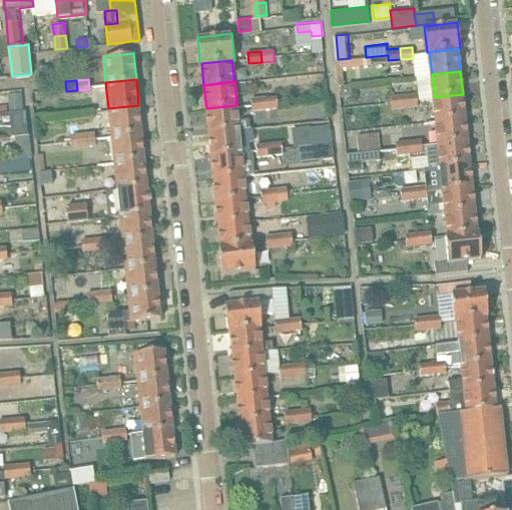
[(22,91),(9,92),(10,109),(23,108),(22,91)]
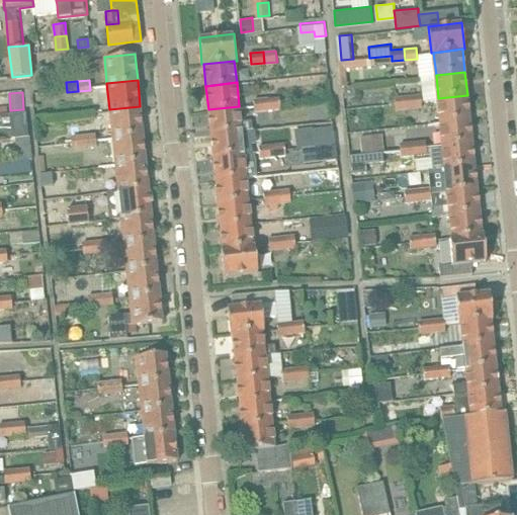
[(422,94),(410,95),(411,106),(423,105),(422,94)]
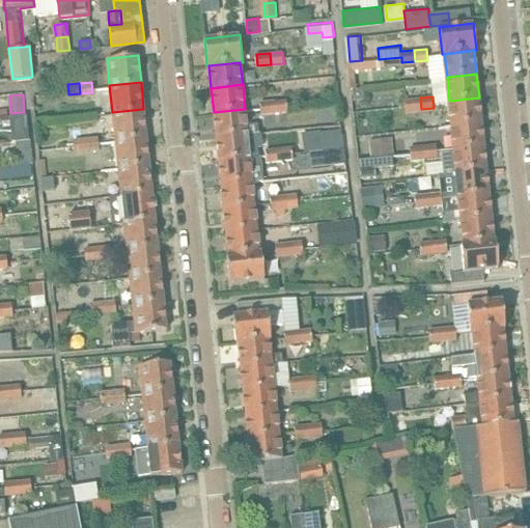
[(421,109),(420,98),(407,100),(408,110),(421,109)]
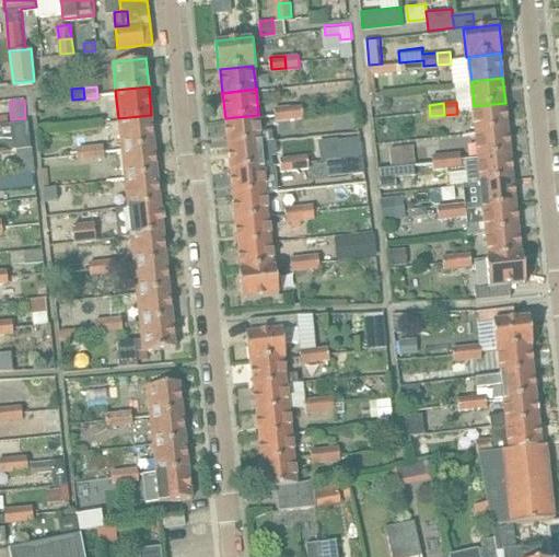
[(505,103),(474,106),(477,130),(508,127),(505,103)]
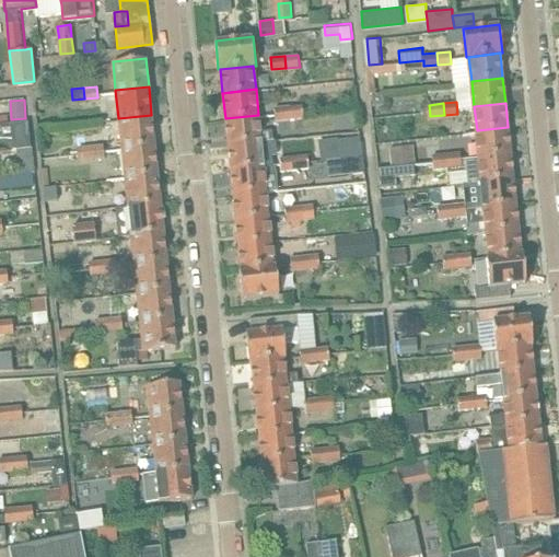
[(289,105),(291,117),(304,116),(303,104),(289,105)]
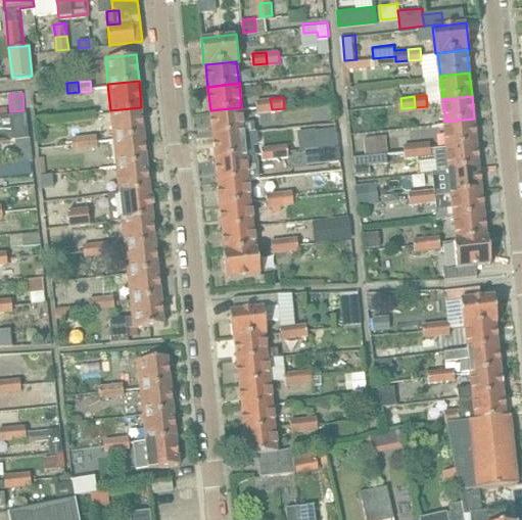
[(272,109),(270,98),(256,99),(258,110),(272,109)]
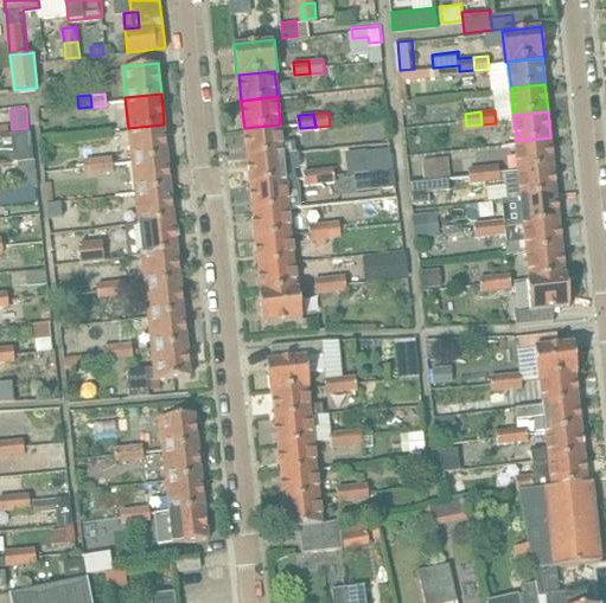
[(167,155),(164,124),(128,128),(132,159),(167,155)]
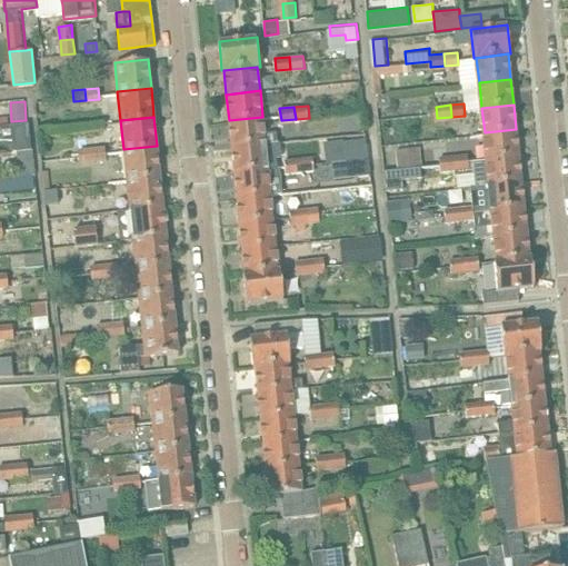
[(266,141),(262,117),(229,120),(231,145),(266,141)]
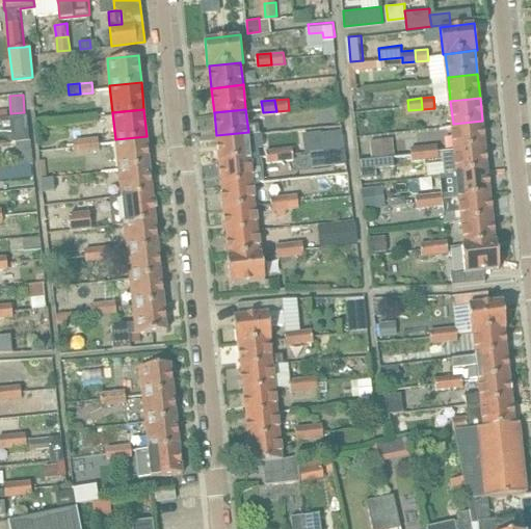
[(24,114),(11,116),(15,144),(27,142),(24,114)]
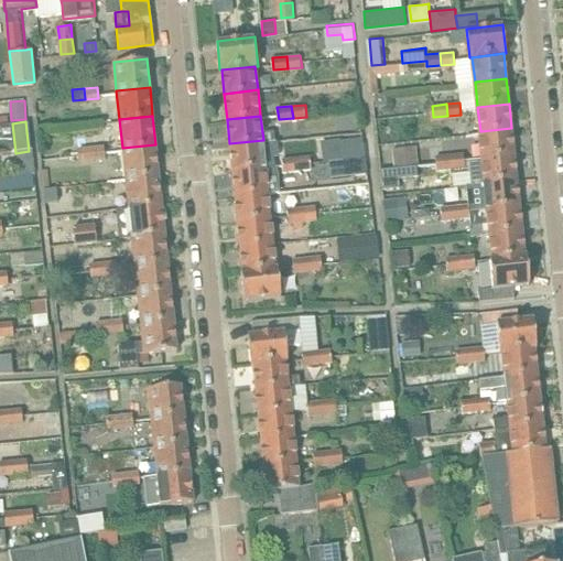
[(515,153),(511,128),(480,131),(483,157),(515,153)]
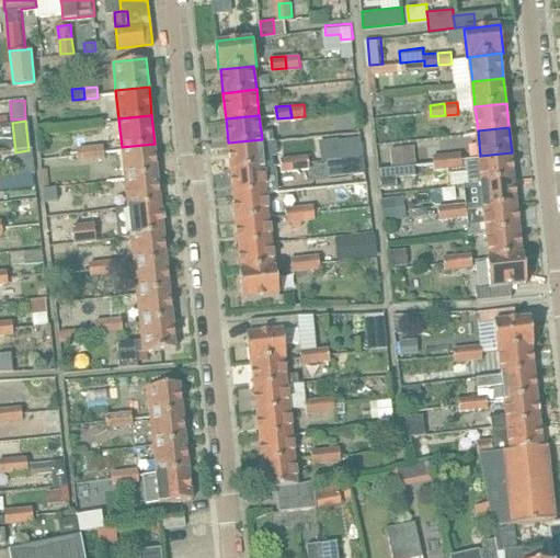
[(360,136),(339,138),(341,157),(362,155),(360,136)]
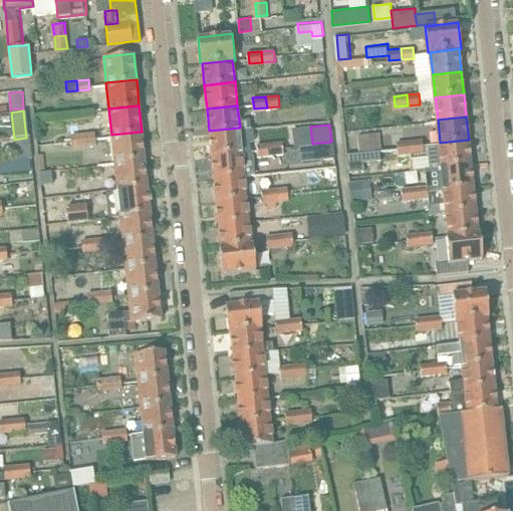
[(240,128),(209,131),(212,154),(242,151),(240,128)]
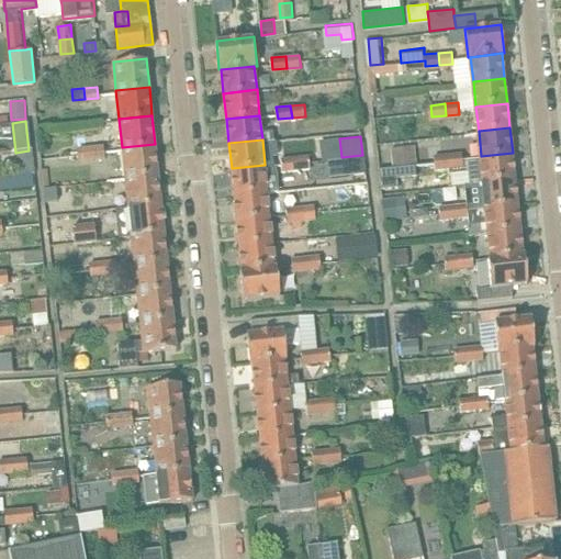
[(158,174),(155,144),(122,147),(125,177),(158,174)]
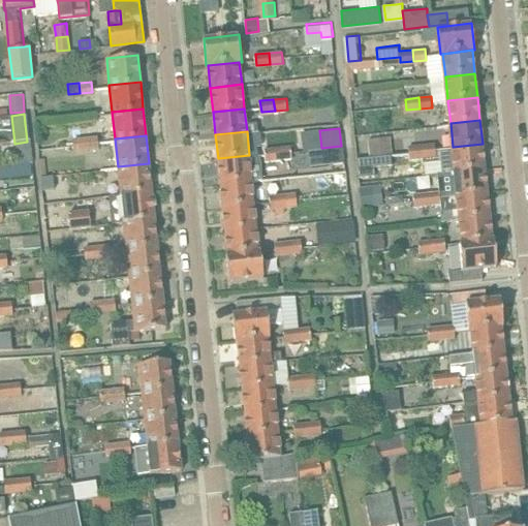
[(86,137),(87,148),(98,147),(97,136),(86,137)]
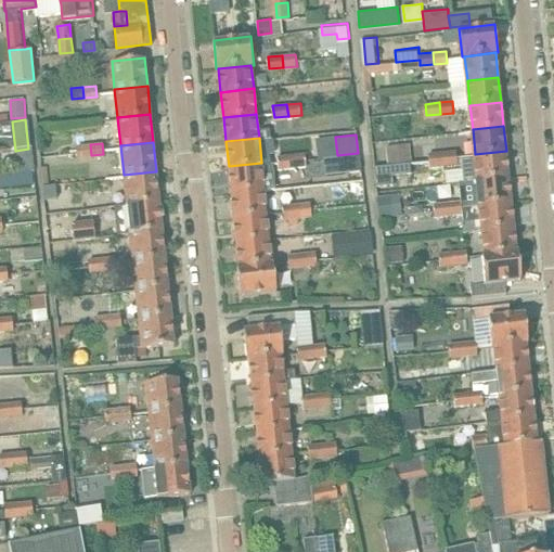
[(411,143),(387,145),(388,164),(412,161),(411,143)]
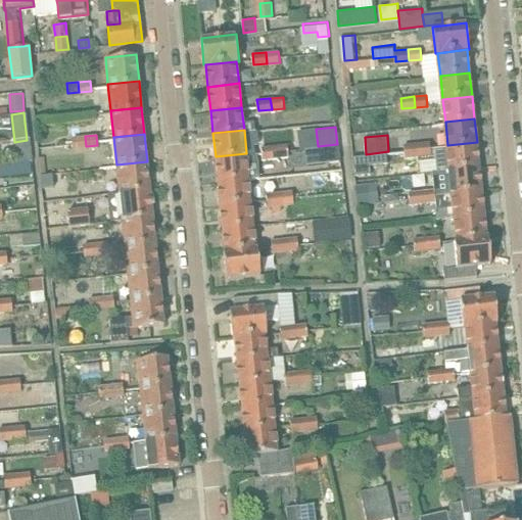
[(86,146),(85,136),(73,137),(74,147),(86,146)]
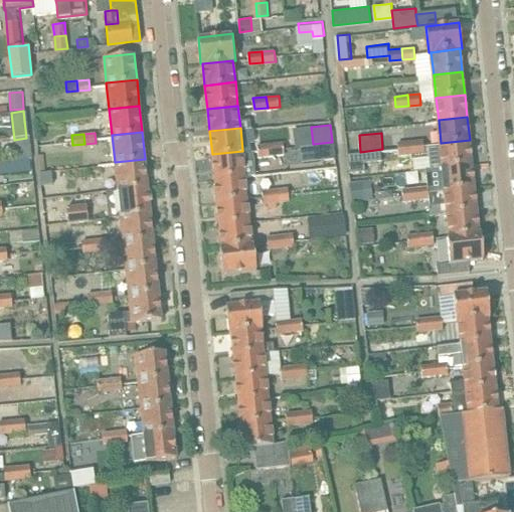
[(423,140),(411,141),(412,152),(424,151),(423,140)]
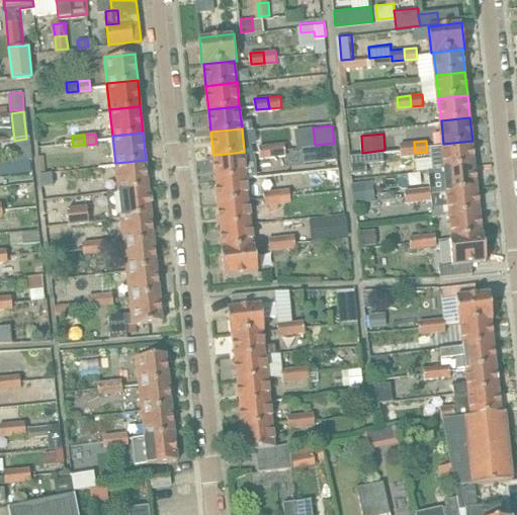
[(475,163),(472,141),(443,144),(445,166),(475,163)]
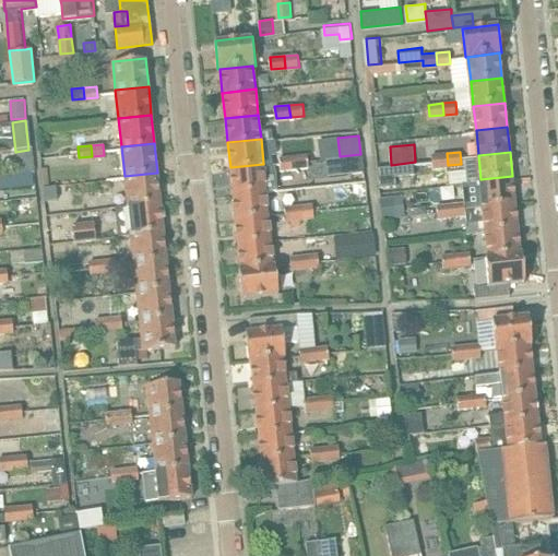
[(448,165),(447,153),(432,154),(434,166),(448,165)]
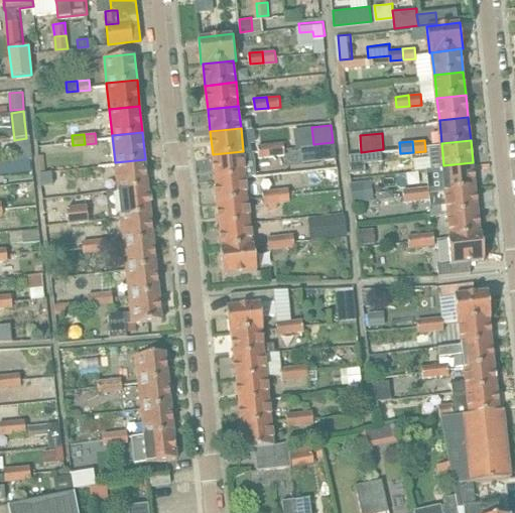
[(283,142),(271,143),(272,154),(284,153),(283,142)]
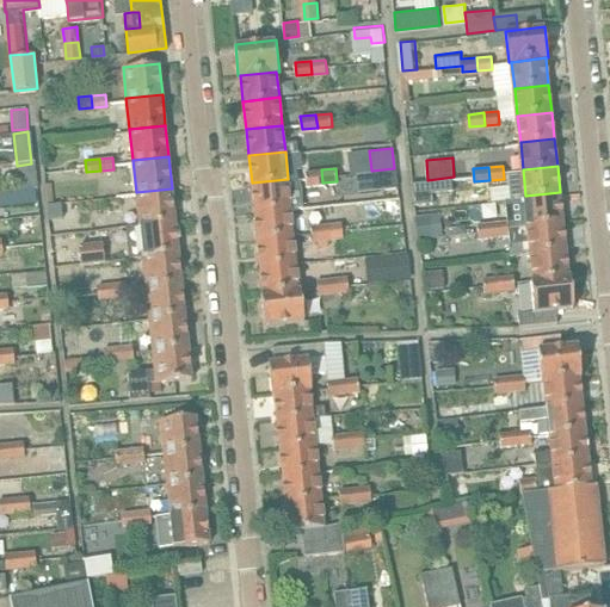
[(394,168),(371,171),(373,189),(395,186),(394,168)]
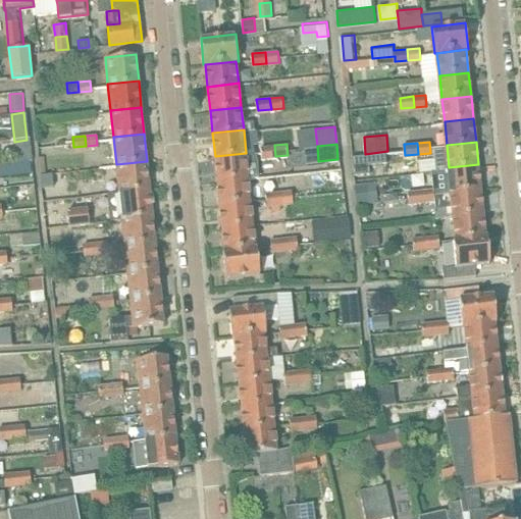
[(275,156),(274,145),(261,146),(262,157),(275,156)]
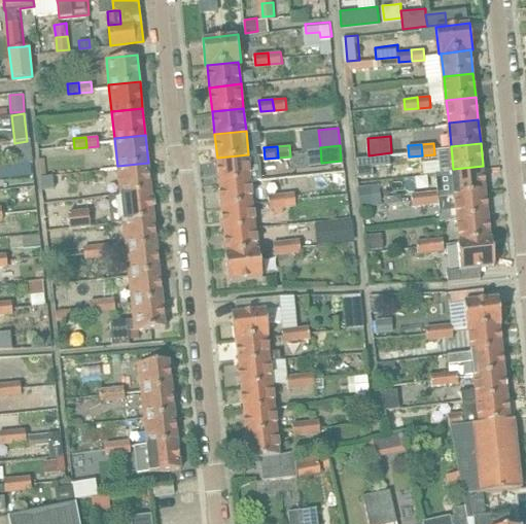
[(369,155),(356,156),(358,176),(374,174),(373,164),(392,162),(391,152),(369,155)]
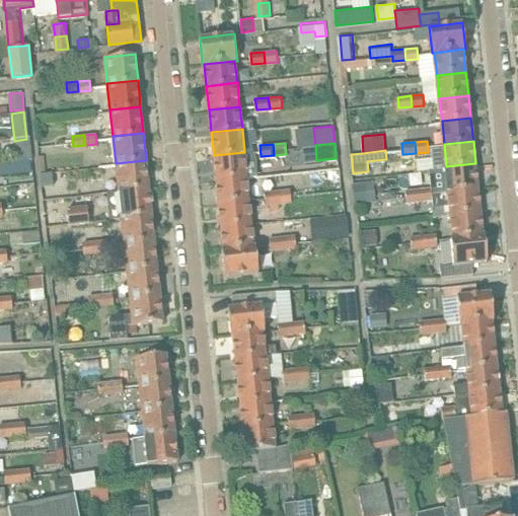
[(246,175),(244,152),(214,155),(216,178),(246,175)]
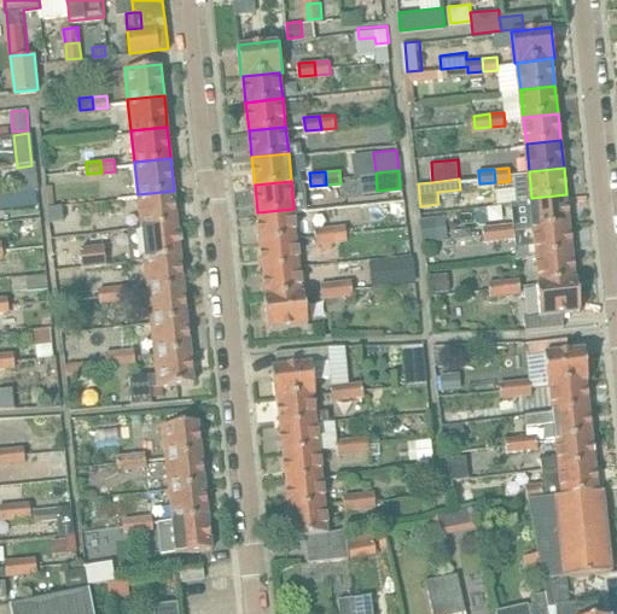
[(174,191),(138,194),(140,224),(178,221),(174,191)]
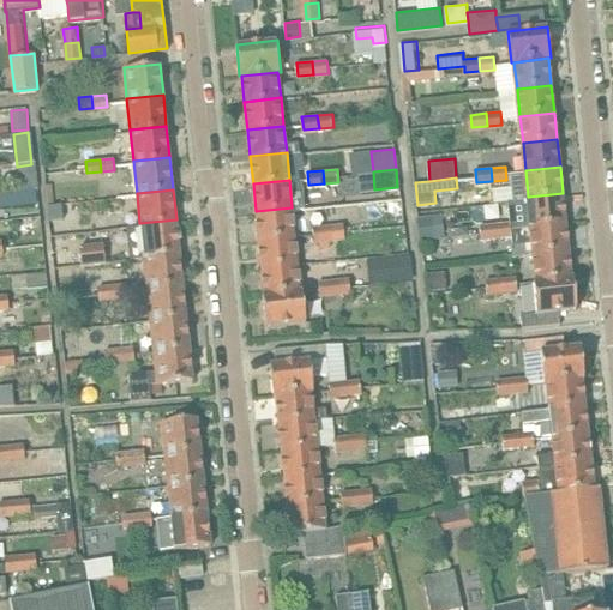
[(563,193),(528,197),(514,199),(517,228),(532,225),(565,222),(563,193)]
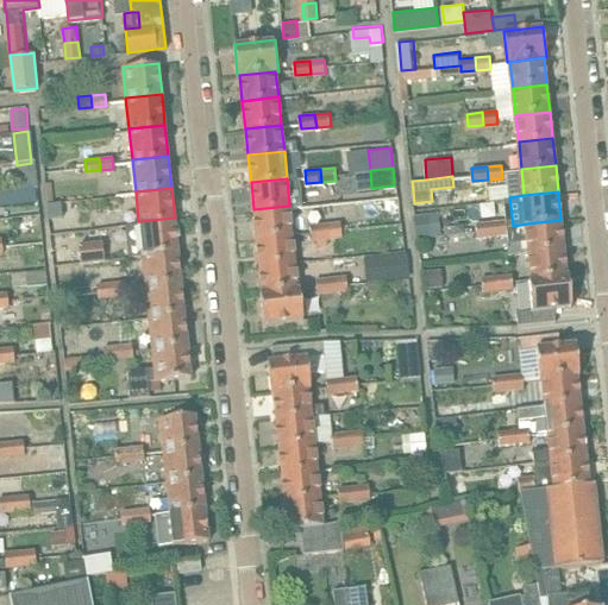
[(61,202),(46,203),(49,218),(63,216),(61,202)]
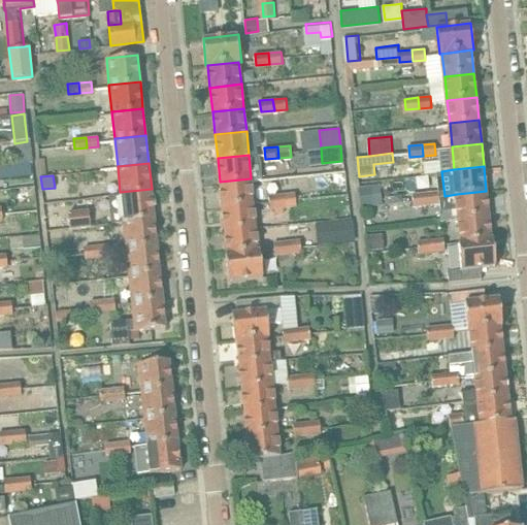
[(254,202),(251,178),(220,182),(223,205),(254,202)]
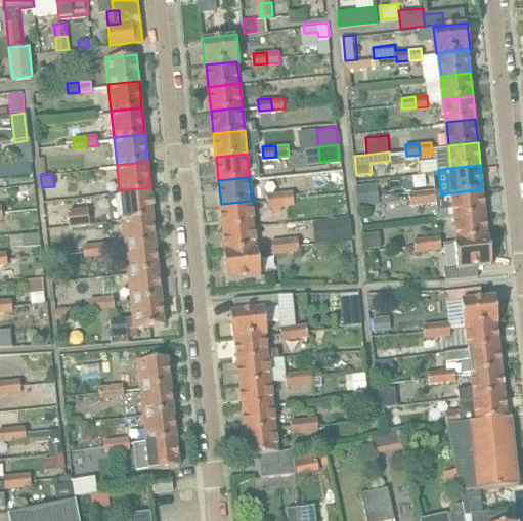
[(359,202),(373,201),(372,182),(357,183),(359,202)]
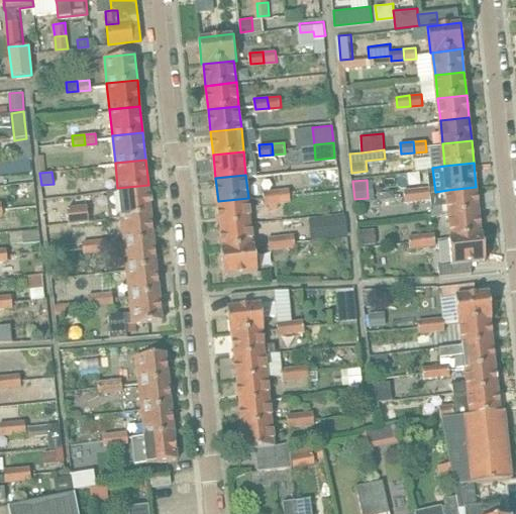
[(100,185),(88,186),(89,197),(101,196),(100,185)]
